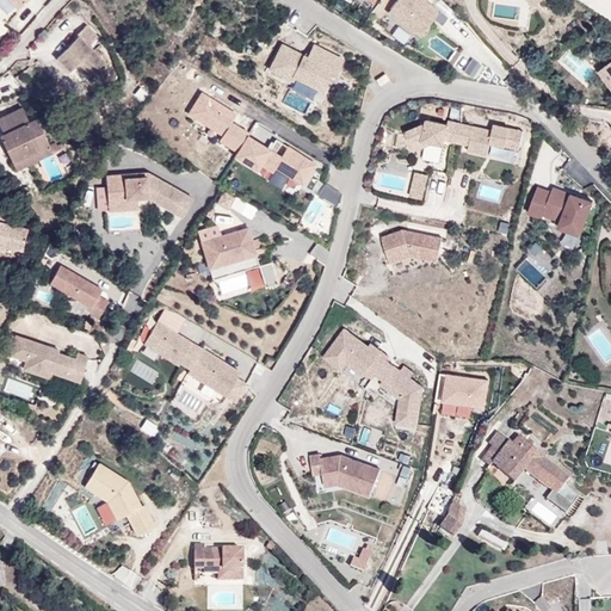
[(449,17),(425,0),(396,0),(390,8),(394,12),(392,14),(403,23),(406,19),(423,32),(432,22),(426,17),(429,13),(434,18),(443,25),(449,17)]
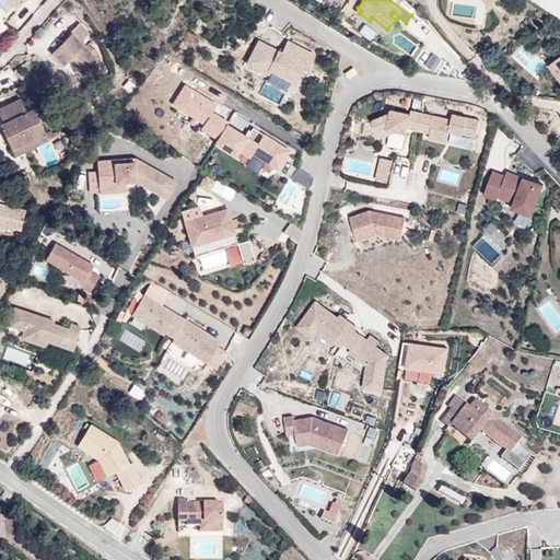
[(387,30),(372,18),(370,21),(385,33),(387,30)]
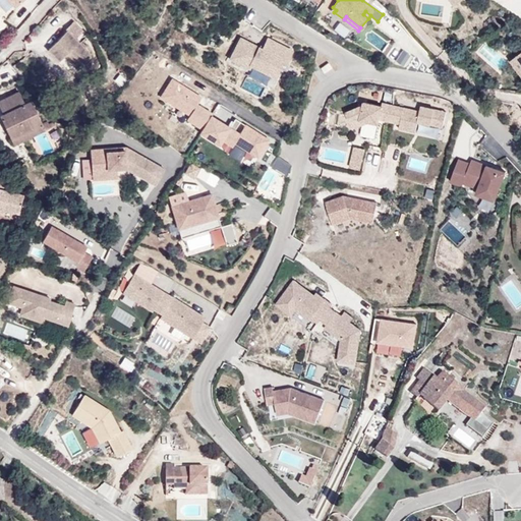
[(73,33),(53,53),(64,63),(69,58),(74,53),(88,67),(98,58),(81,41),(90,34),(79,23),(72,32),(73,33)]
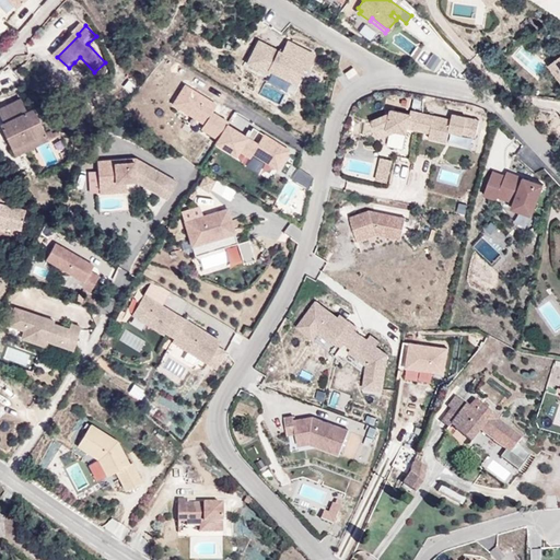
[(363,25),(358,33),(370,41),(375,33),(363,25)]
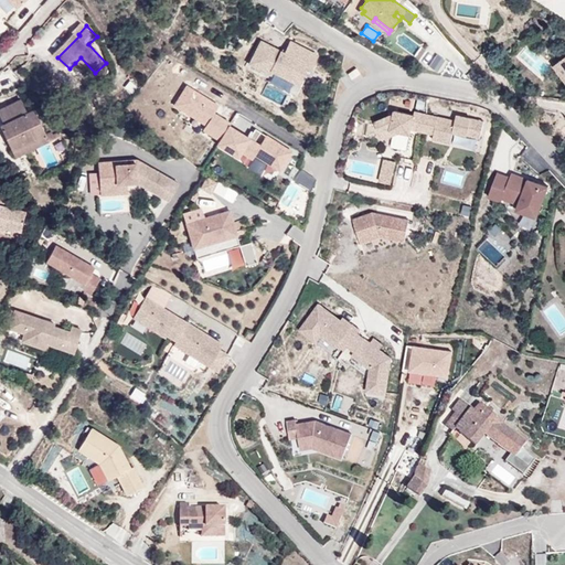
[(289,41),(284,53),(260,42),(248,66),(273,78),(274,76),(302,89),(319,55),(289,41)]
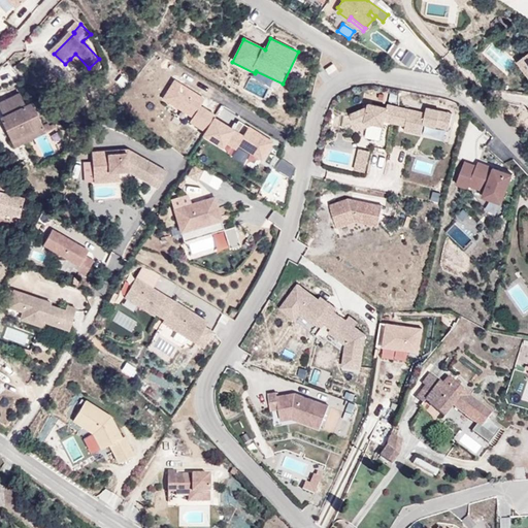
[(515,64),(493,44),(486,54),(507,72),(515,64)]
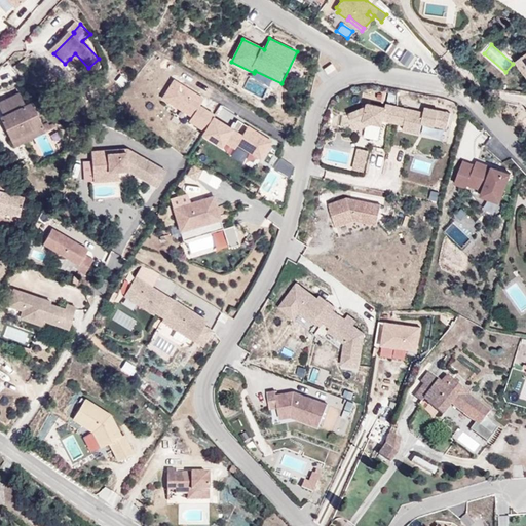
[(395,49),(391,61),(399,63),(402,51),(395,49)]
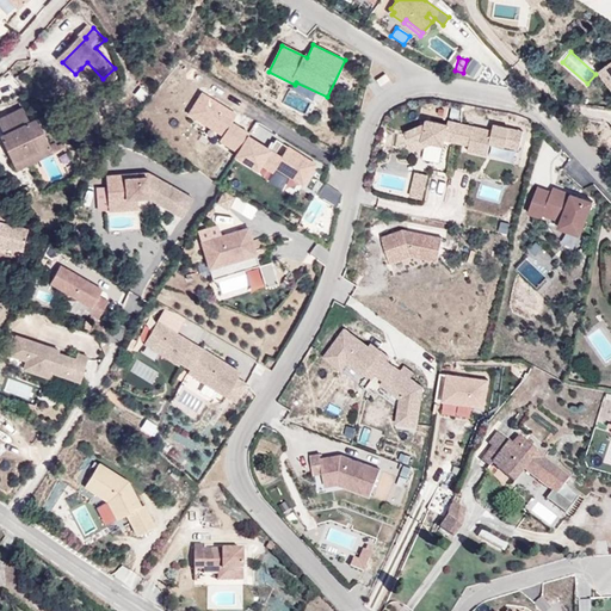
[(473,80),(481,65),(469,59),(462,74),(473,80)]
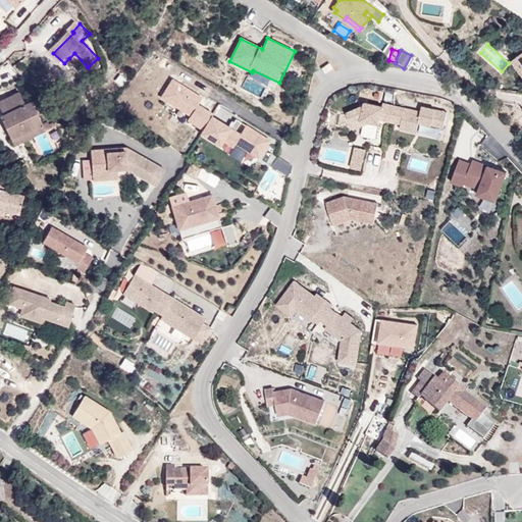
[(83,72),(88,67),(74,53),(69,58),(83,72)]
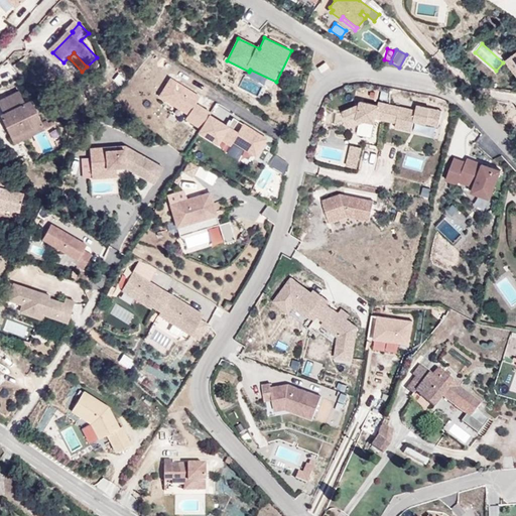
[(326,61),(317,68),(320,72),(329,67),(326,61)]
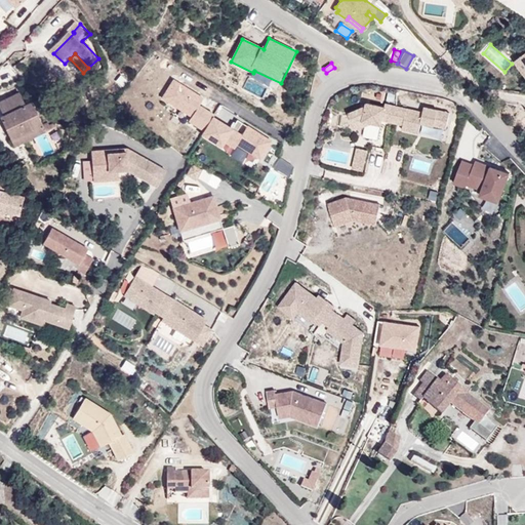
[(122,74),(115,80),(121,87),(128,81),(122,74)]
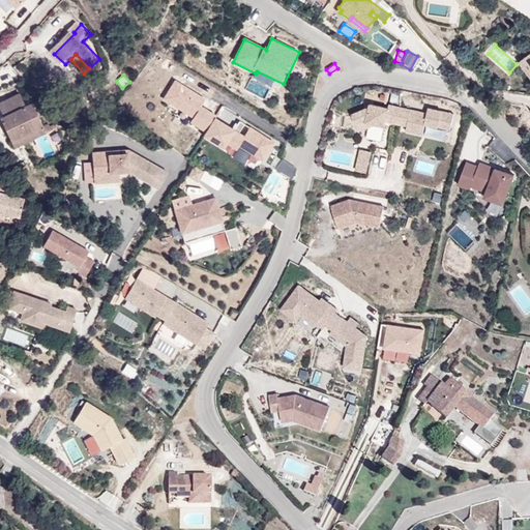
[(227,143),(236,149),(238,146),(262,160),(274,142),(249,126),(244,136),(239,133),(244,123),(240,121),(234,129),(215,118),(216,116),(201,106),(205,99),(175,80),(158,107),(224,147),(227,143)]
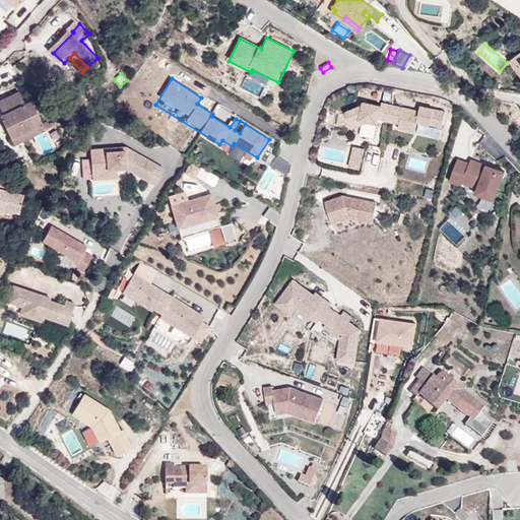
[(29,104),(23,91),(3,101),(8,113),(29,104)]
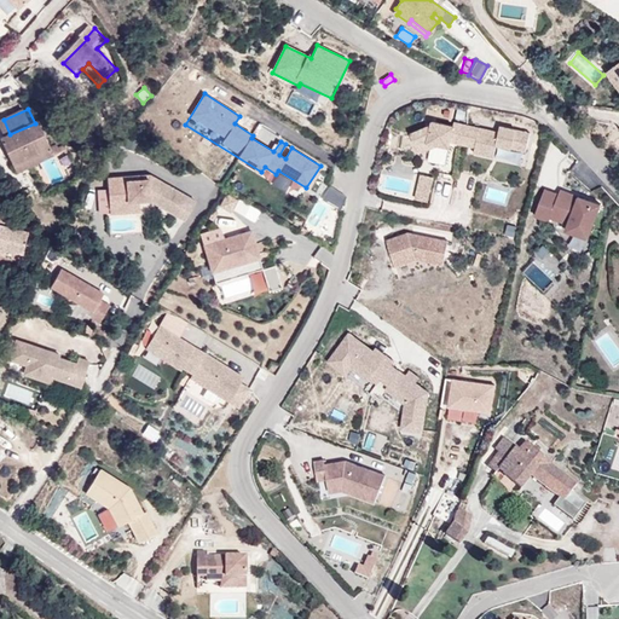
[(55,146),(42,120),(6,137),(18,163),(55,146)]
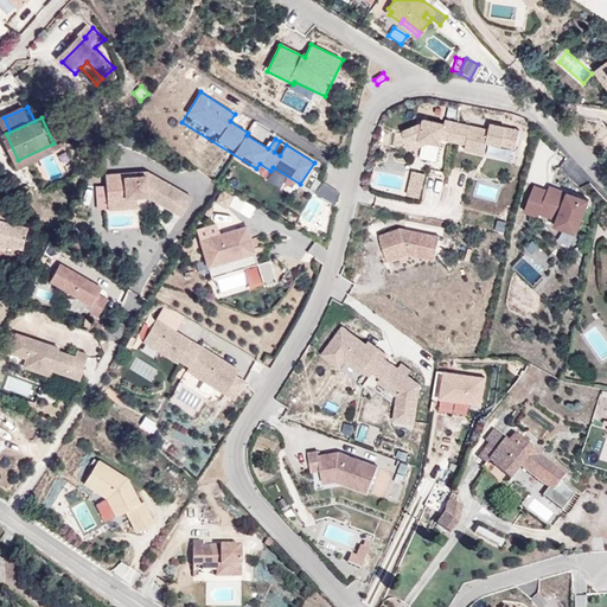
[(490,129),(446,120),(445,123),(425,119),(423,126),(416,125),(402,131),(408,144),(420,139),(441,144),(442,138),(466,144),(465,149),(485,154),(487,141),(516,148),(521,131),(491,123),(490,129)]
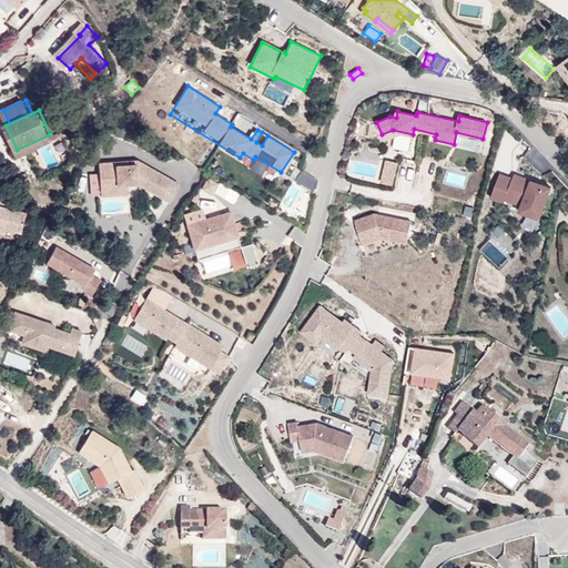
[(384,140),(403,132),(393,130),(382,134),(384,140)]
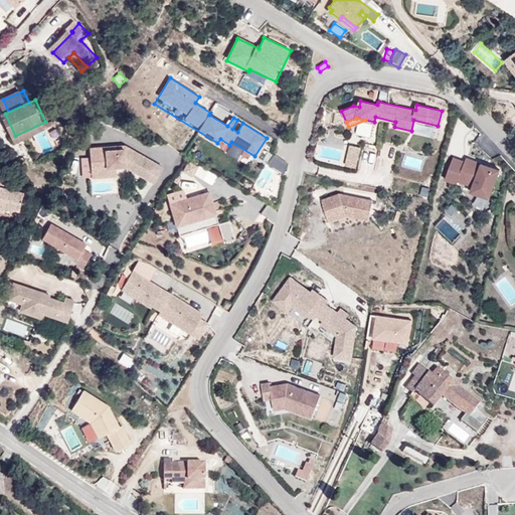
[(18,142),(48,128),(45,122),(15,136),(18,142)]
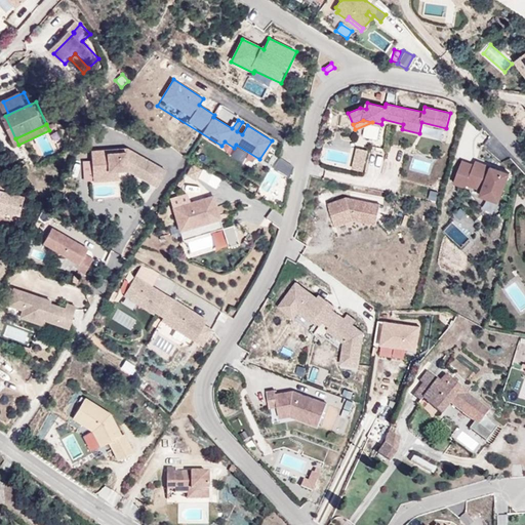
[(490,147),(499,161),(509,155),(499,140),(490,147)]
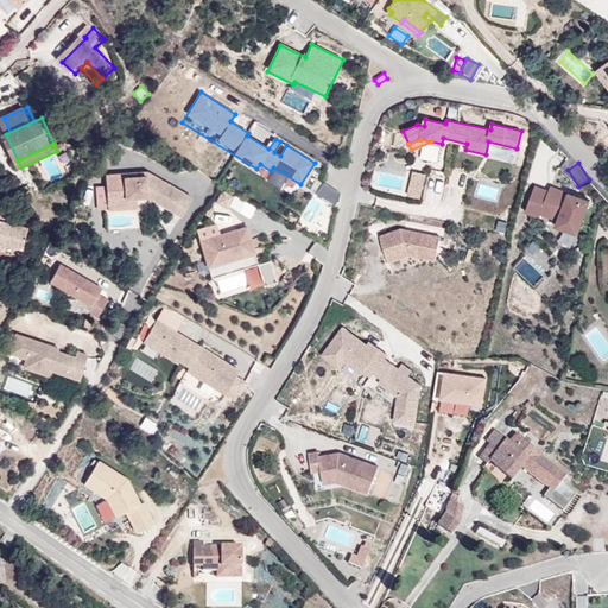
[(422,201),(426,175),(412,171),(407,197),(422,201)]
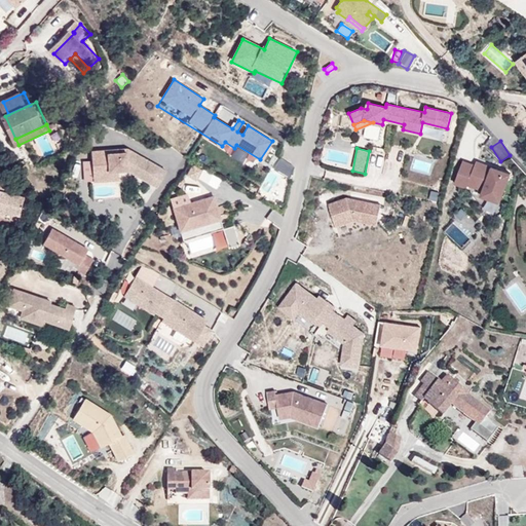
[(166,171),(128,149),(91,151),(92,175),(102,175),(102,172),(118,171),(128,170),(157,187),(166,171)]
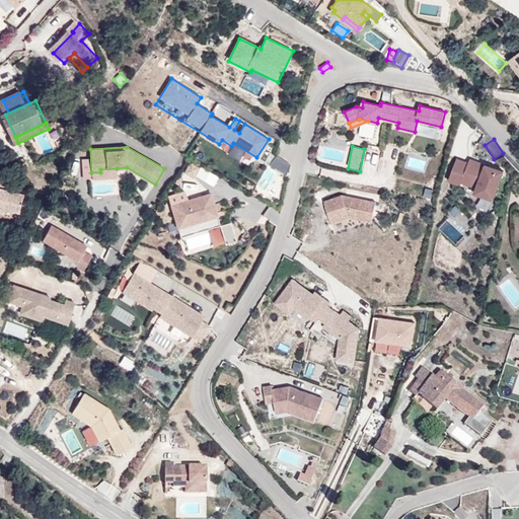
[(276,156),(270,166),(283,174),(289,164),(276,156)]
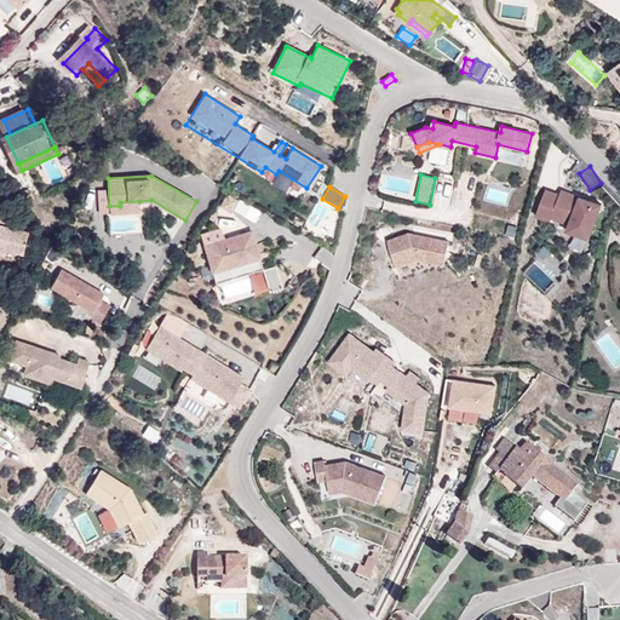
[(592,231),(601,205),(561,190),(560,194),(546,189),(538,216),(551,220),(552,217),(592,231)]
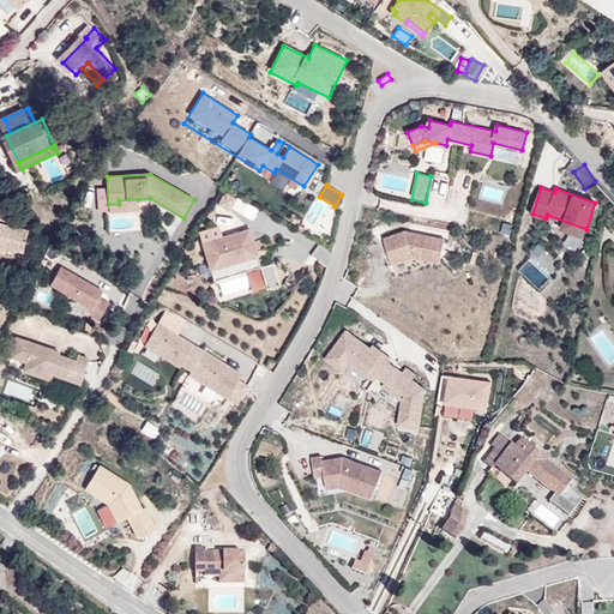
[(224,191),(217,203),(252,222),(258,211),(224,191)]
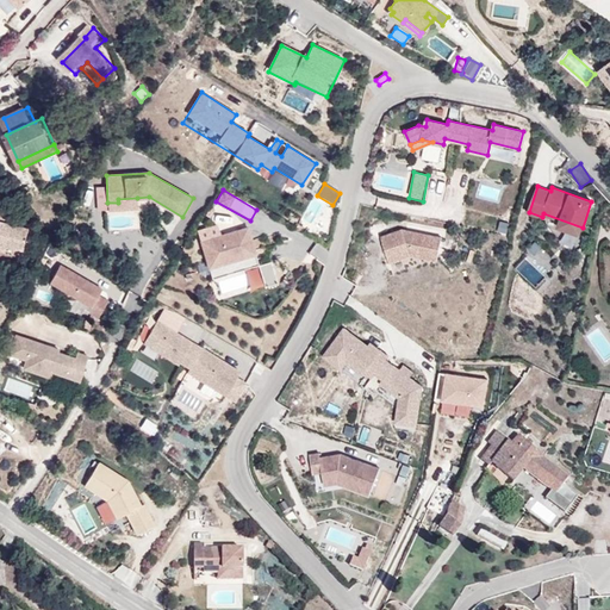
[(138,209),(137,198),(118,199),(118,203),(107,203),(109,210),(138,209)]
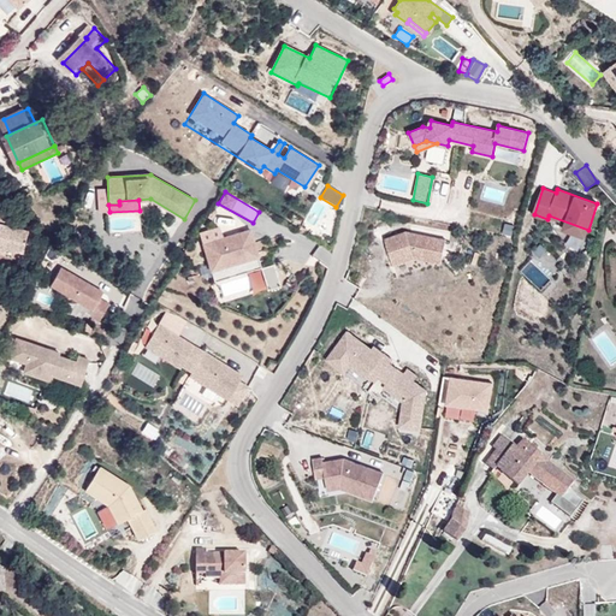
[(0,234),(0,253),(27,260),(33,227),(22,225),(24,217),(0,211),(0,224),(5,225),(3,235),(0,234)]
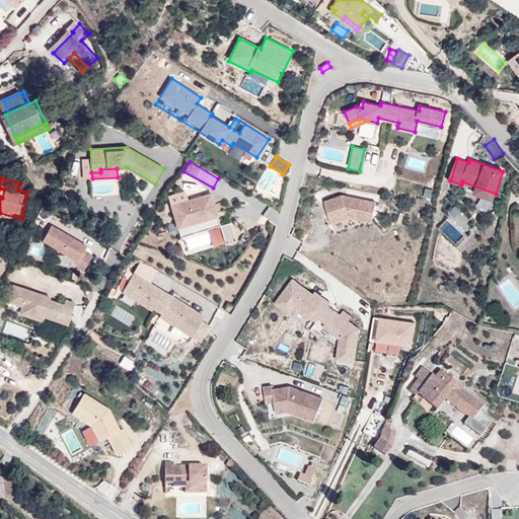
[(496,194),(477,188),(475,193),(494,200),(496,194)]
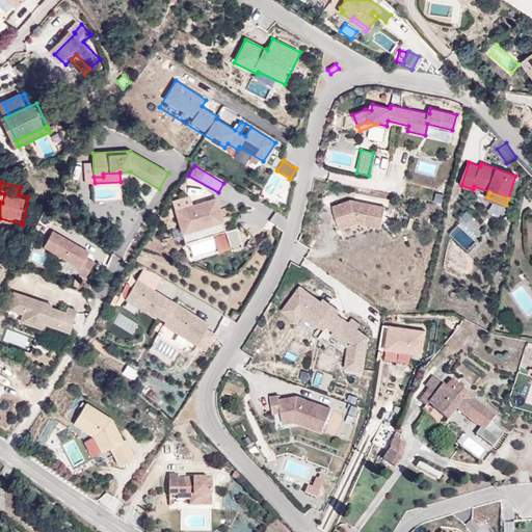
[(433,202),(442,204),(444,194),(435,193),(433,202)]
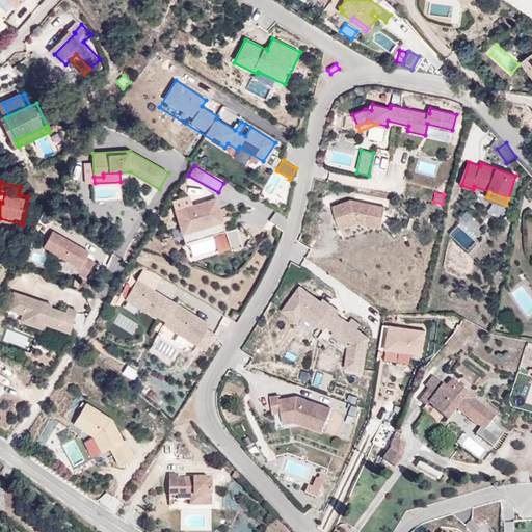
[(176,210),(186,243),(227,231),(216,197),(176,210)]
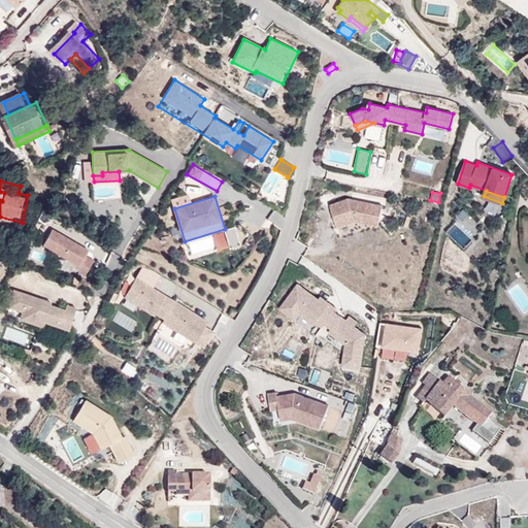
[(378,225),(383,206),(348,199),(330,205),(337,227),(356,221),(378,225)]
